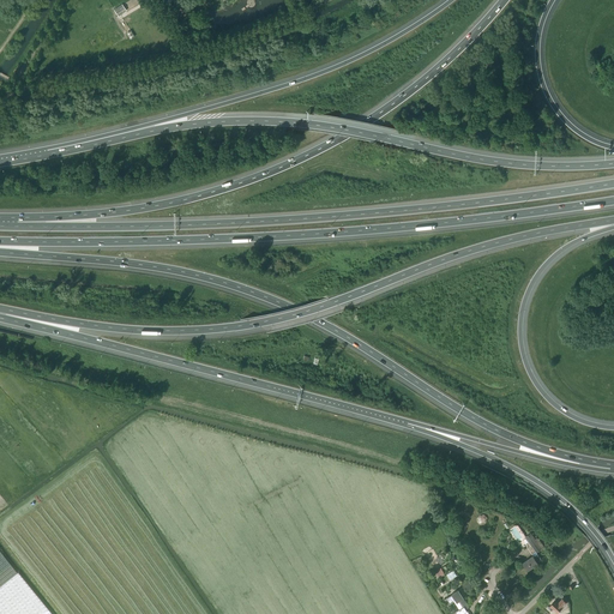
[(122,5),(115,11),(119,16),(126,11),(122,5)]
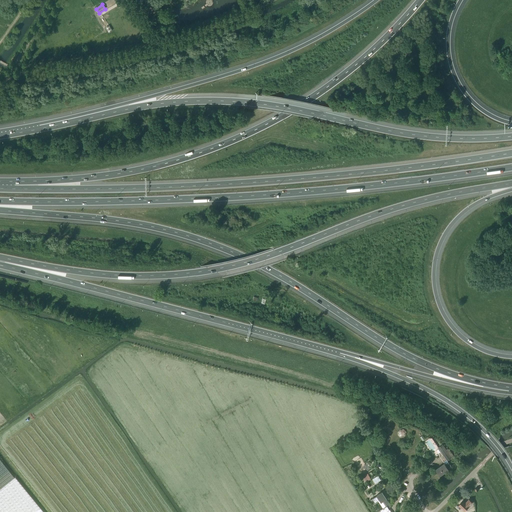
[(398,432),(397,434),(397,435),(398,436),(399,437),(400,438),(401,438),(402,438),(403,438),(404,438),(405,437),(406,436),(406,435),(406,434),(406,433),(406,432),(405,431),(405,430),(404,430),(403,429),(402,429),(401,429),(400,430),(399,430),(398,431),(398,432)]
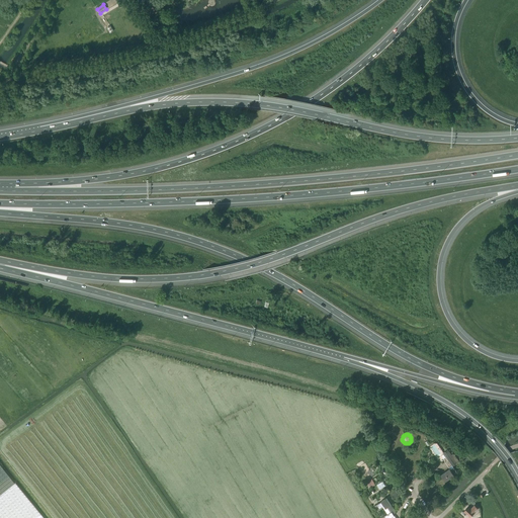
[(452,454),(448,449),(443,453),(452,466),(459,461),(454,453),(452,454)]
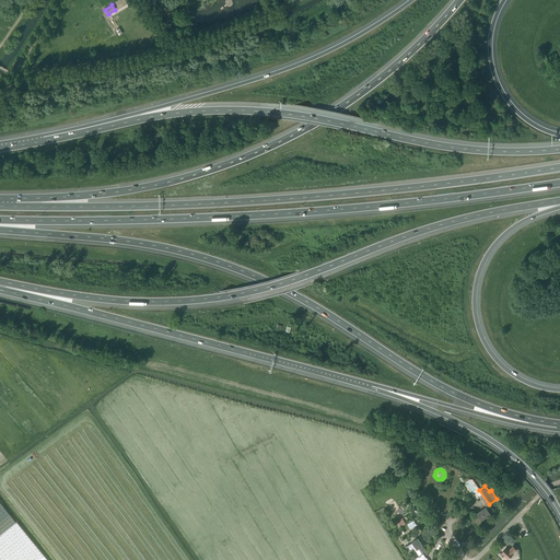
[(0,534),(15,523),(0,503),(0,534)]
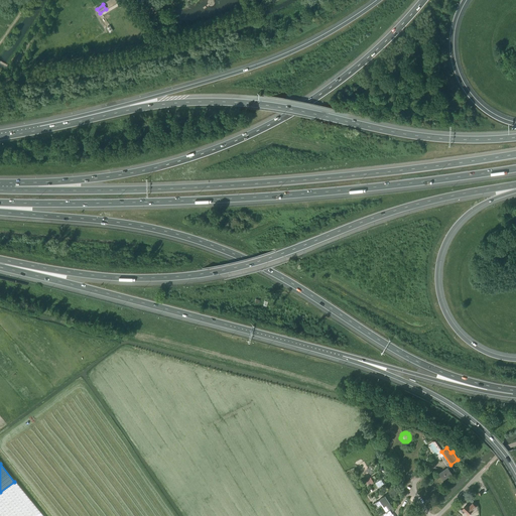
[(375,470),(370,466),(366,471),(371,475),(375,470)]
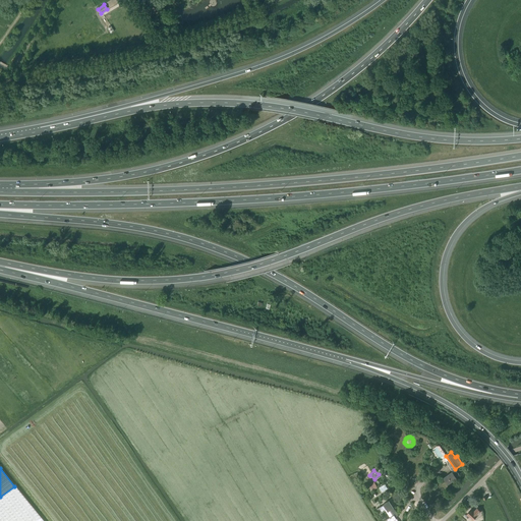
[(452,471),(448,475),(444,477),(448,484),(457,478),(456,477),(459,474),(457,470),(453,473),(452,471)]
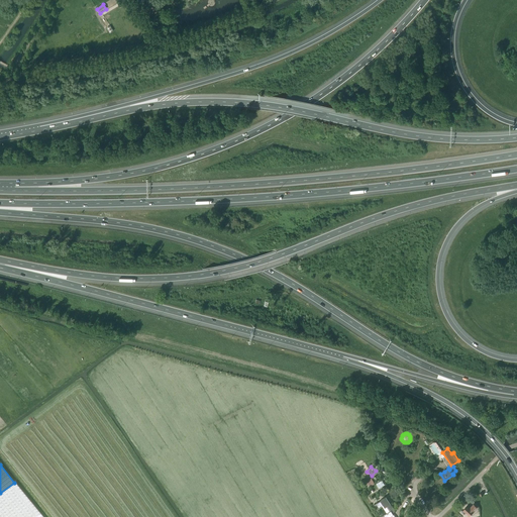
[(43,516),(14,482),(14,483),(0,493),(0,516),(43,516)]
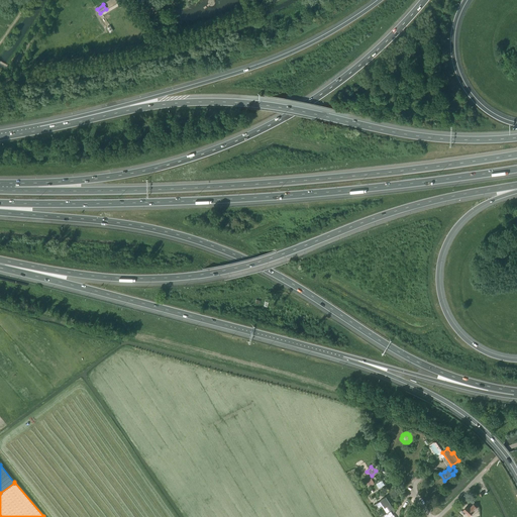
[(377,504),(375,505),(376,507),(377,507),(378,508),(379,507),(379,508),(384,505),(385,507),(386,506),(390,512),(381,516),(390,516),(394,515),(393,513),(395,512),(390,504),(391,504),(387,497),(377,504)]
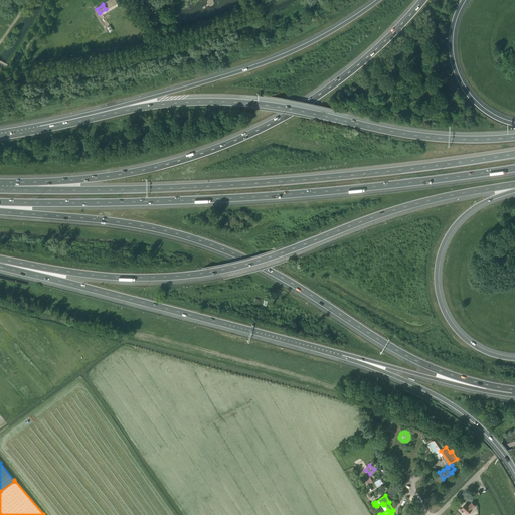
[(472,502),(469,506),(466,504),(462,508),(468,514),(470,511),(471,512),(473,510),(472,509),(475,506),(472,502)]
